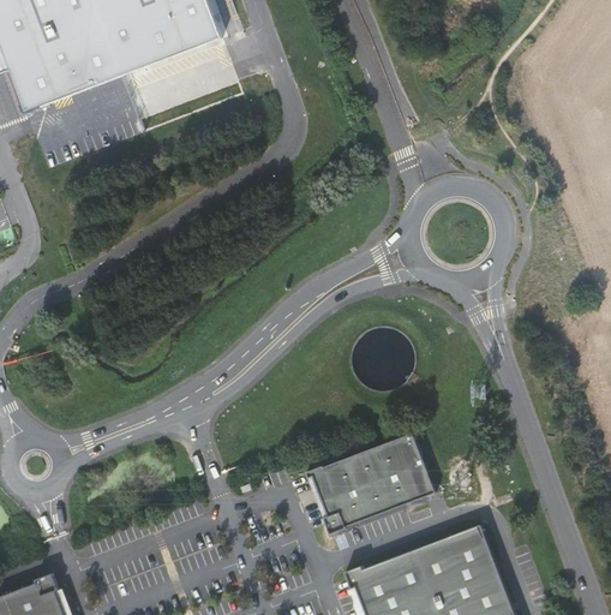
[(0,73),(1,73),(7,71),(19,102),(23,113),(31,109),(221,37),(205,0),(0,0),(0,73)]
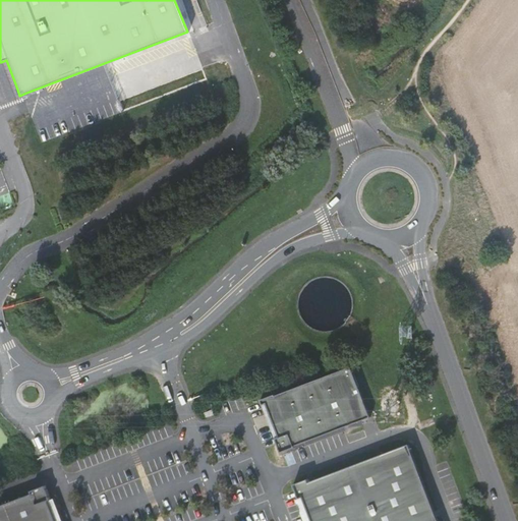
[(93,102),(35,123),(40,137),(98,117),(93,102)]
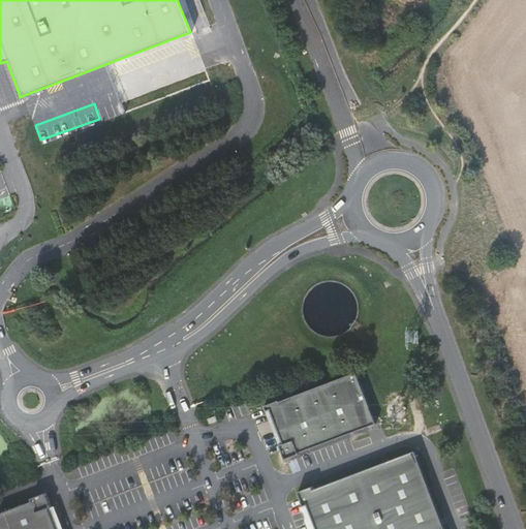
[(374,424),(354,372),(277,401),(277,400),(263,405),(265,411),(269,409),(281,443),(277,445),(283,460),(298,454),(297,453),(374,424)]
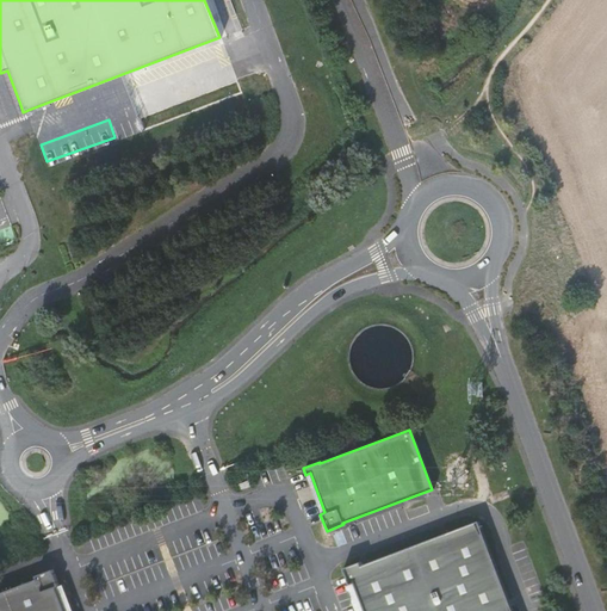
[(314,497),(320,514),(324,512),(310,473),(305,475),(314,497)]
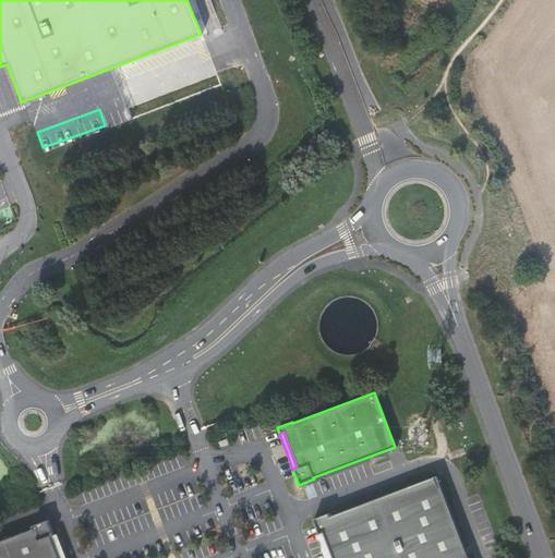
[(227,444),(225,438),(216,441),(218,447),(227,444)]
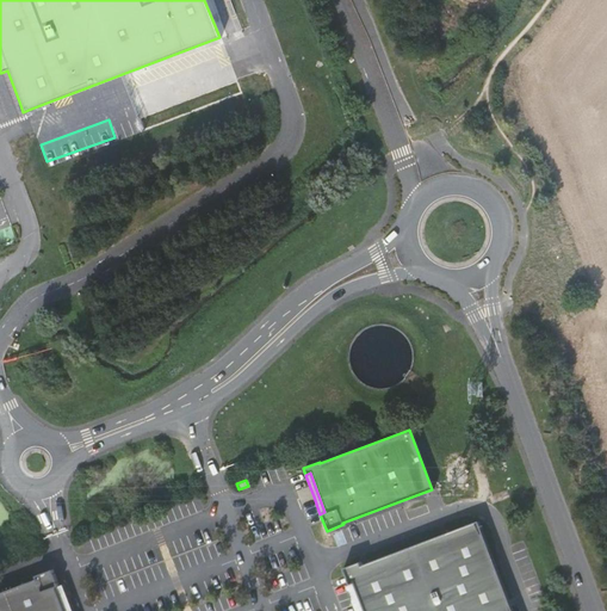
[(363,610),(511,610),(477,520),(358,566),(357,561),(341,567),(348,585),(353,582),(363,610)]
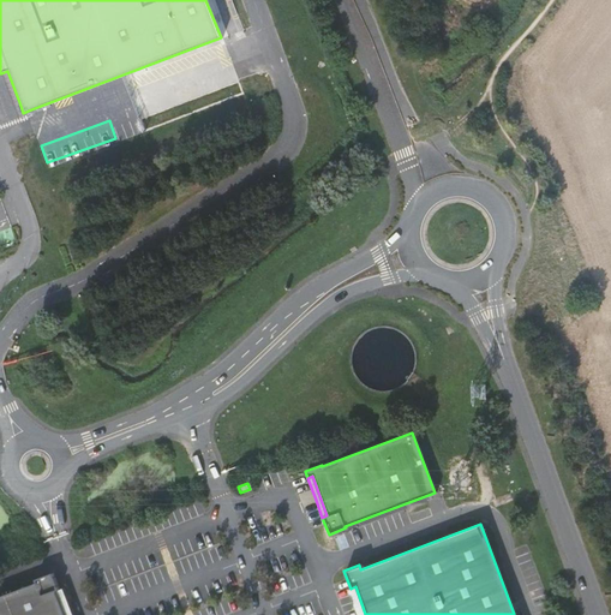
[(63,614),(54,592),(59,590),(53,573),(36,580),(37,583),(0,597),(0,614),(63,614)]
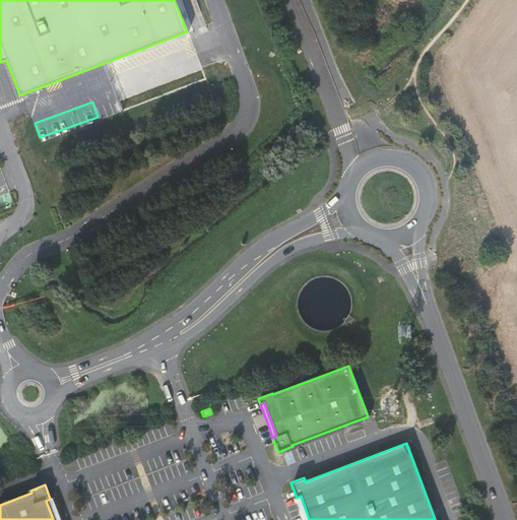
[(309,519),(301,496),(297,498),(294,499),(301,519),(309,519)]
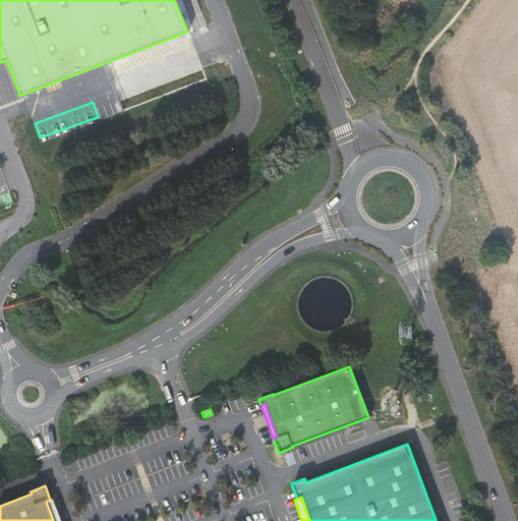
[(50,500),(46,502),(53,520),(60,520),(52,500),(50,500)]
